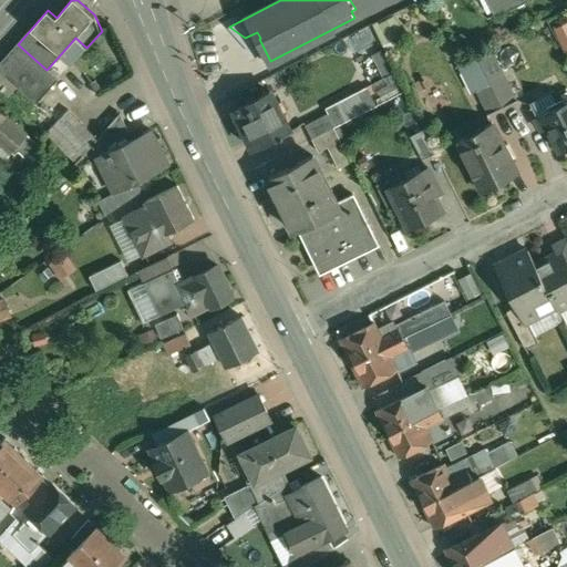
[(487,0),(496,17),(529,0),(487,0)]
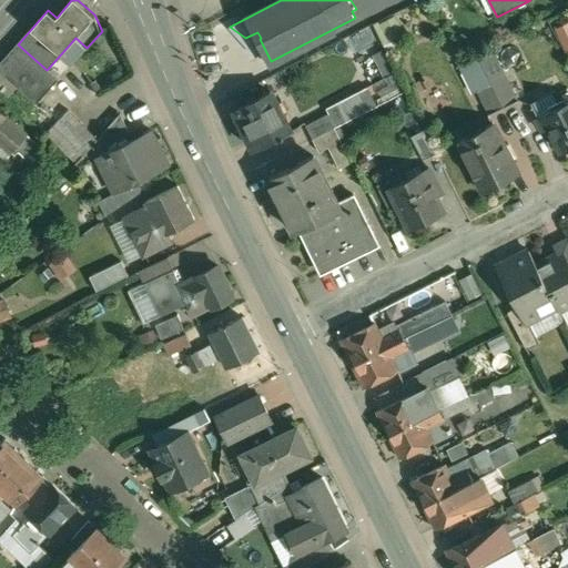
[(47,70),(18,44),(0,63),(0,69),(38,103),(60,79),(48,69),(47,70)]
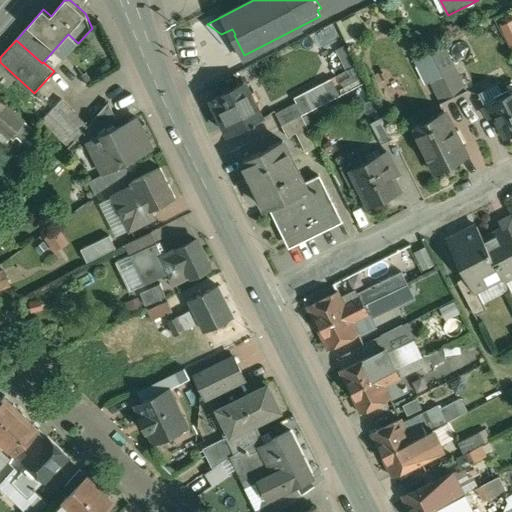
[(444,75),(431,49),(420,55),(433,81),(432,82),(442,103),(454,97),(444,75)]
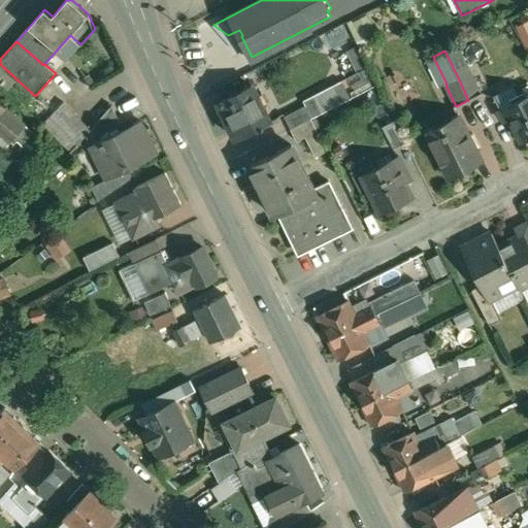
[(481,94),(469,72),(458,77),(468,100),(481,94)]
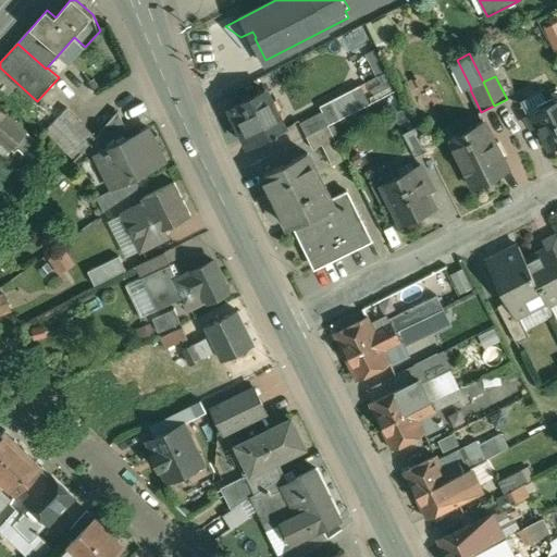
[(267,89),(231,107),(250,146),(286,127),(267,89)]
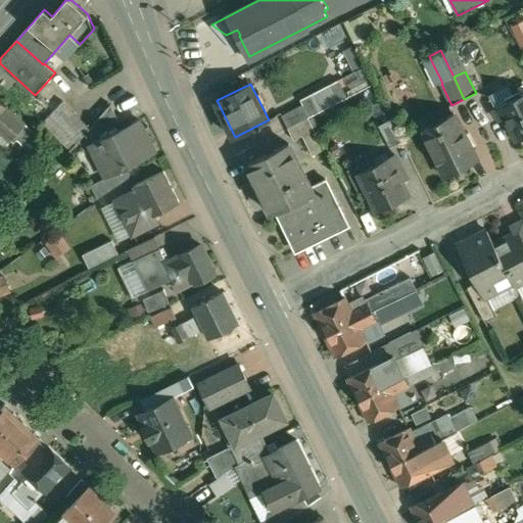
[(522,93),(494,108),(500,120),(507,116),(518,139),(522,136),(522,93)]
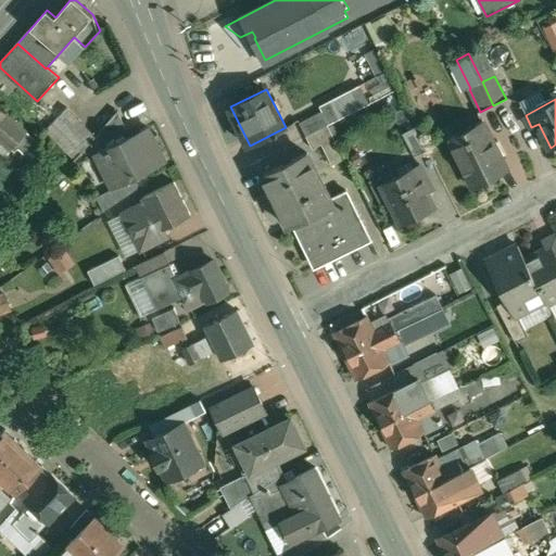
[(68,106),(47,129),(71,153),(93,130),(68,106)]
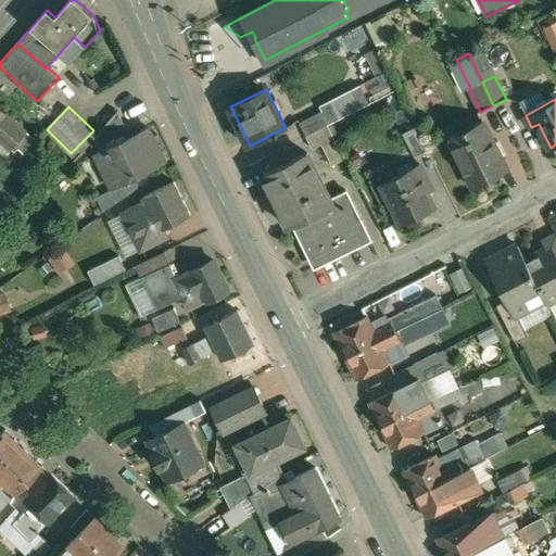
[(131,134),(119,110),(92,140),(97,150),(131,134)]
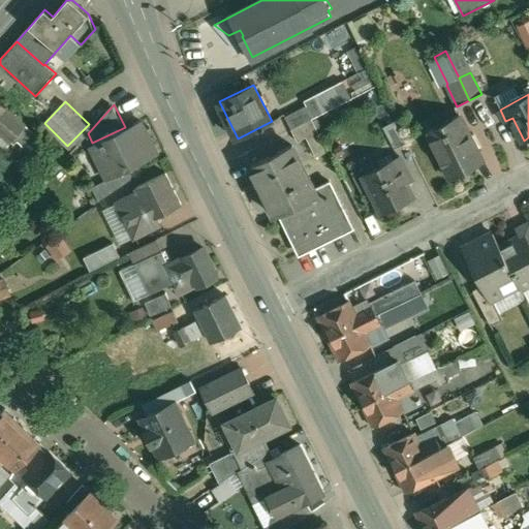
[(308,106),(286,117),(292,129),(313,119),(314,118),(308,106)]
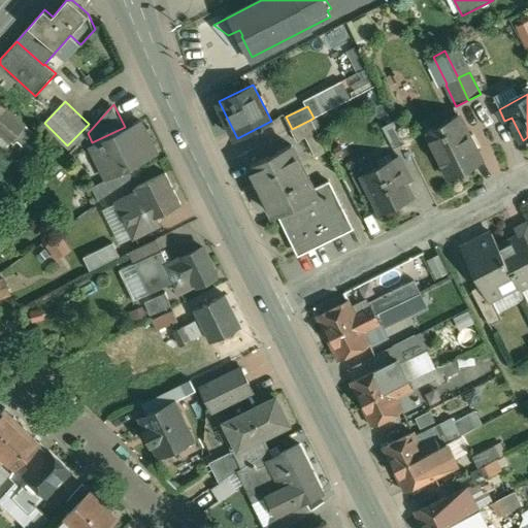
[(25,125),(7,109),(0,118),(0,122),(10,131),(5,136),(9,141),(25,125)]
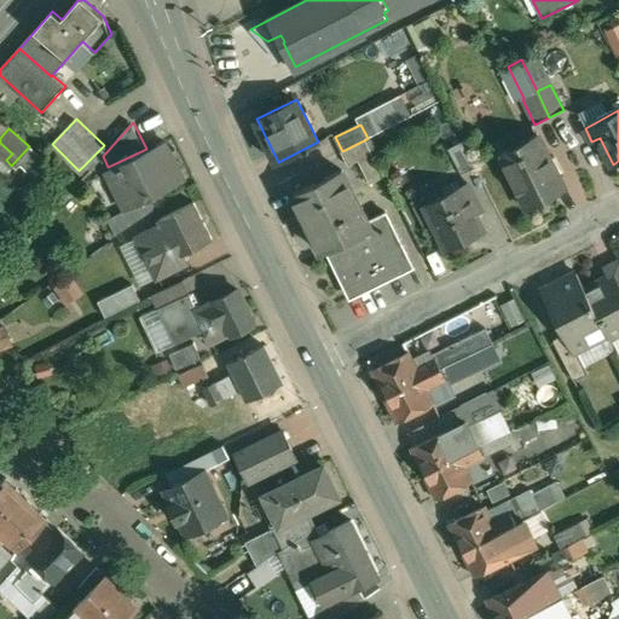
[(539,134),(501,155),(528,209),(567,189),(539,134)]
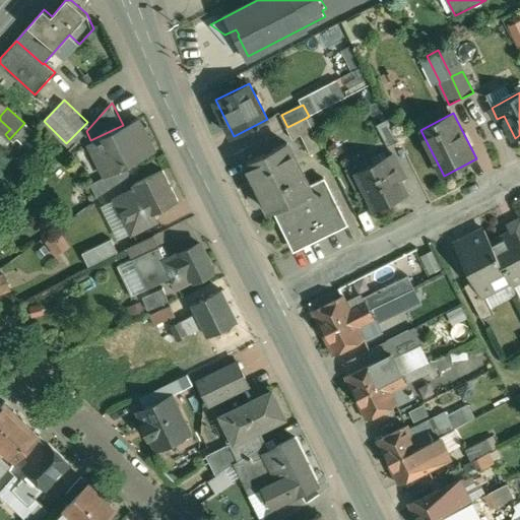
[(123,125),(90,140),(108,175),(155,151),(139,117),(123,125)]
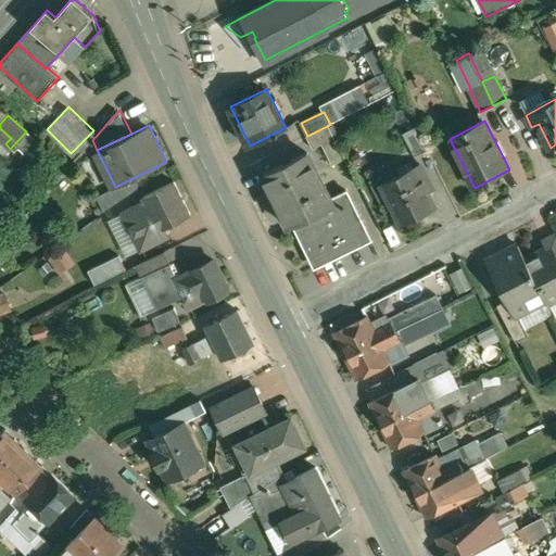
[(329,125),(307,136),(314,150),(323,144),(336,139),(329,125)]
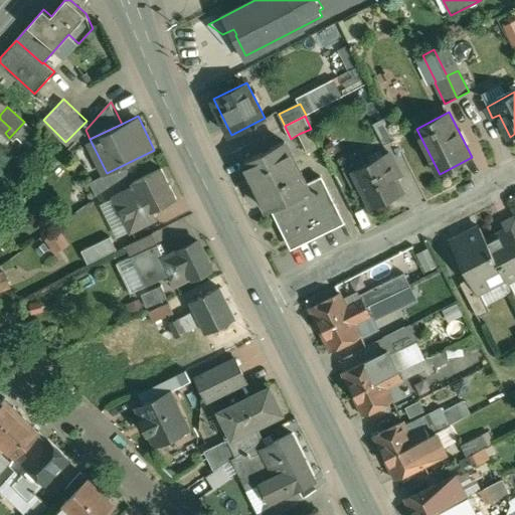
[(397,141),(385,116),(372,123),(384,147),(397,141)]
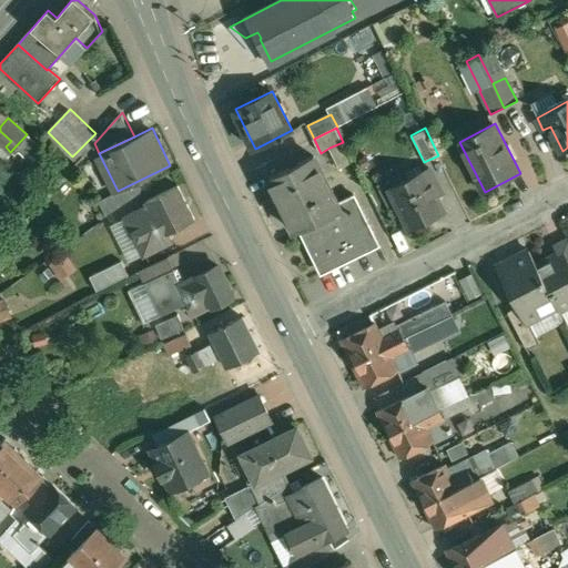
[(354,163),(343,142),(330,148),(341,170),(354,163)]
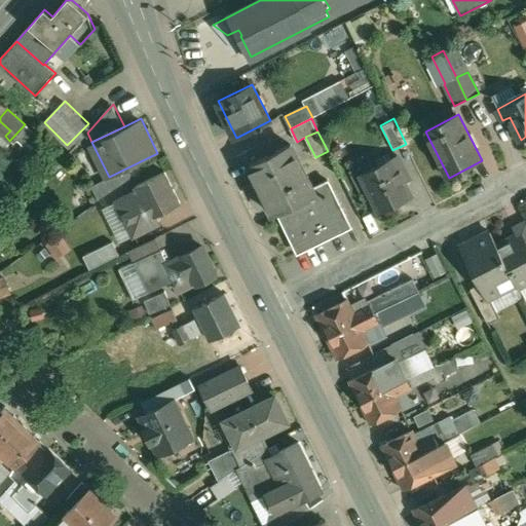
[(291,145),(250,165),(273,215),(282,211),(280,210),(314,193),(311,188),(312,188),(291,145)]
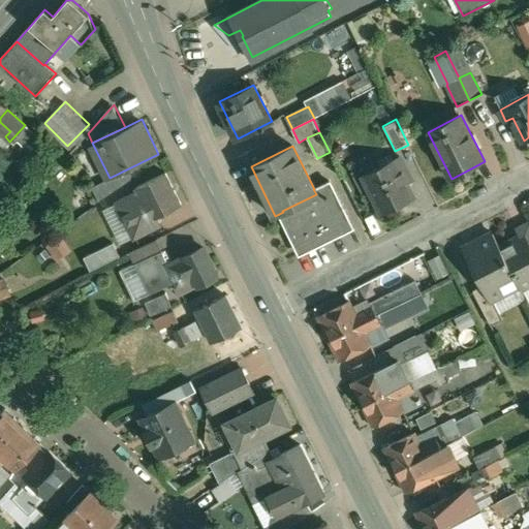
[(400,156),(363,175),(382,213),(414,196),(407,183),(412,180),(400,156)]
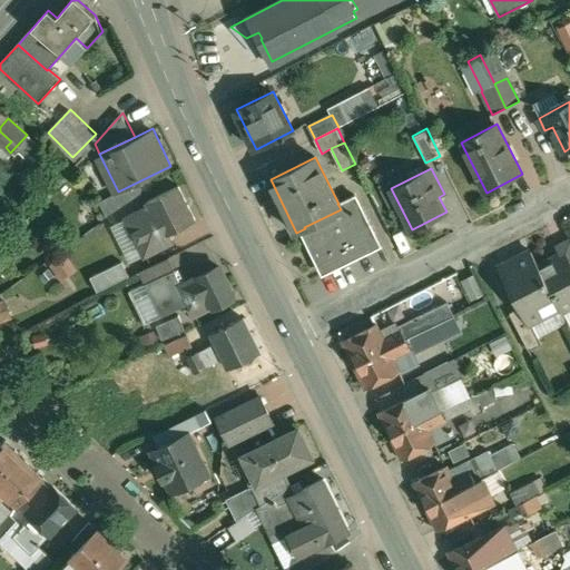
[(179,187),(146,203),(148,207),(128,217),(146,253),(170,242),(167,235),(196,220),(179,187)]
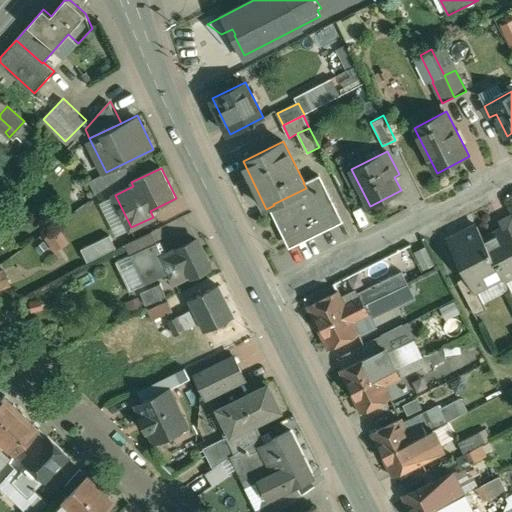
[(304,183),(303,183),(306,188),(273,204),(274,205),(293,244),(327,228),(326,226),(340,219),(318,175),(304,183)]
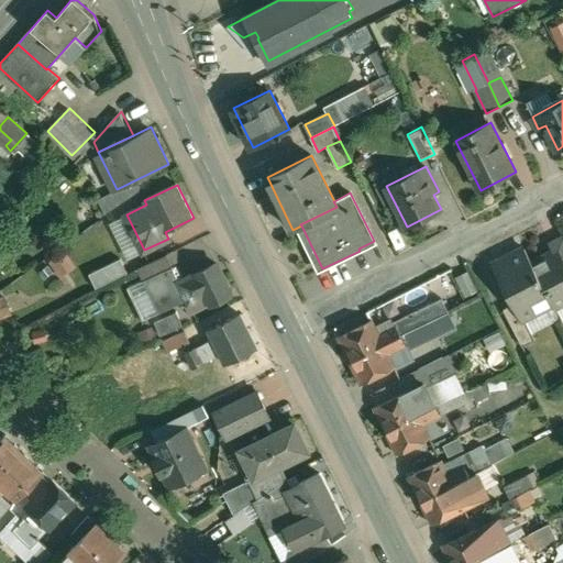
[(562,235),(552,242),(556,251),(562,264),(562,235)]
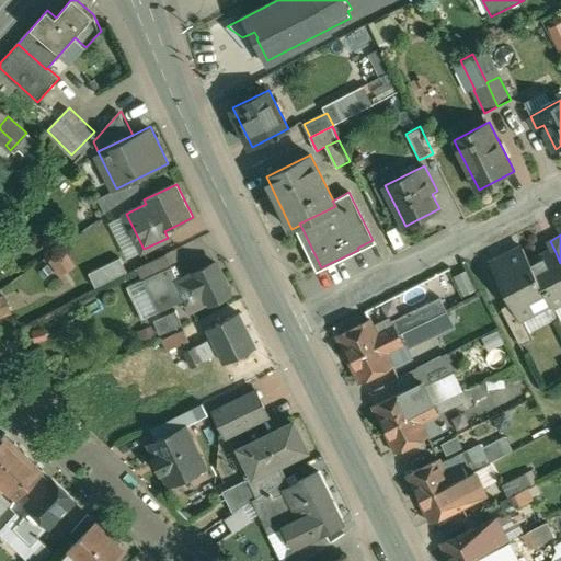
[(44,259),(55,276),(72,265),(61,248),(44,259)]
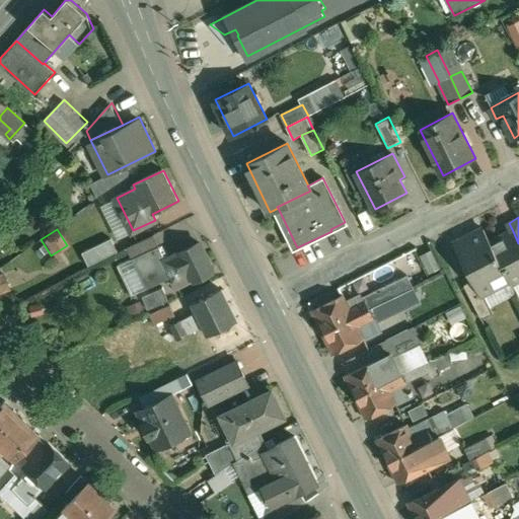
[(485,229),(456,243),(474,279),(482,293),(484,293),(510,279),(492,242),(485,229)]
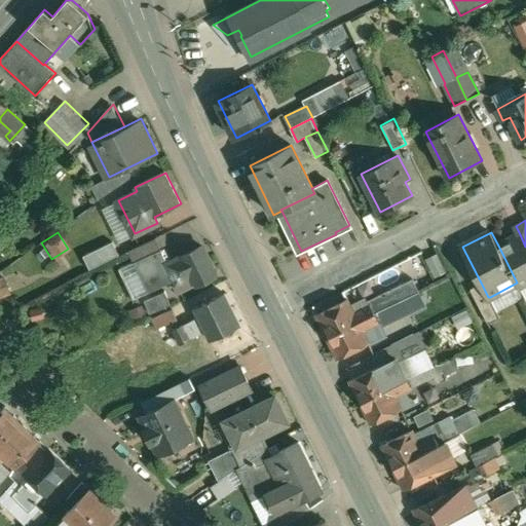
[(525,247),(520,234),(498,246),(517,283),(519,288),(525,284),(525,247)]
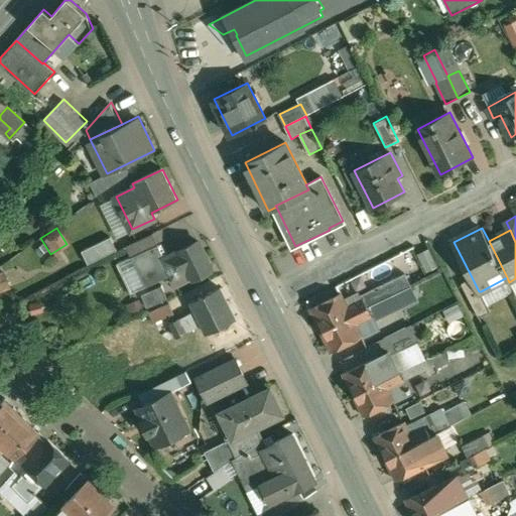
[(151,235),(128,245),(133,256),(157,245),(151,235)]
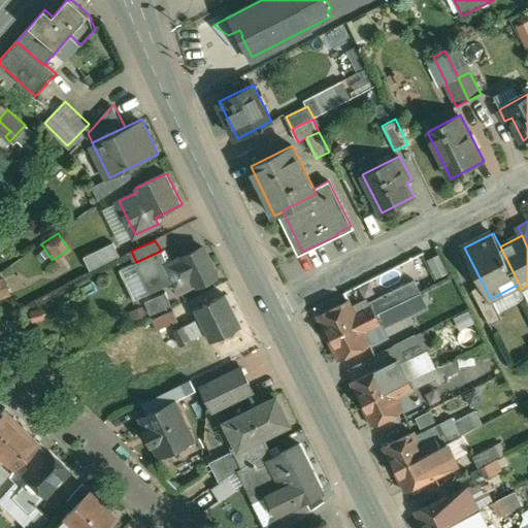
[(86,270),(114,256),(107,241),(78,256),(86,270)]
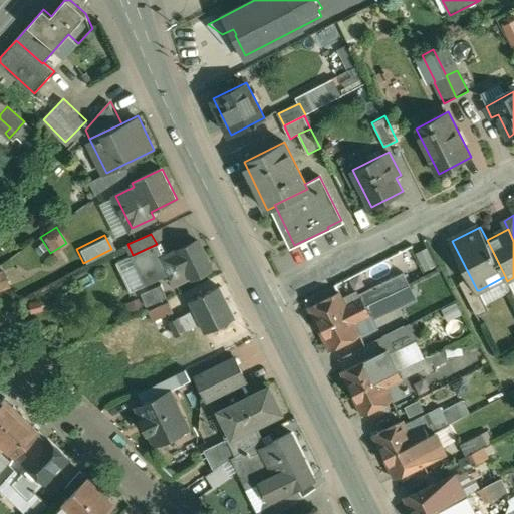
[(133,255),(132,256),(146,285),(171,274),(177,286),(212,268),(198,240),(165,257),(158,244),(157,244),(133,255)]
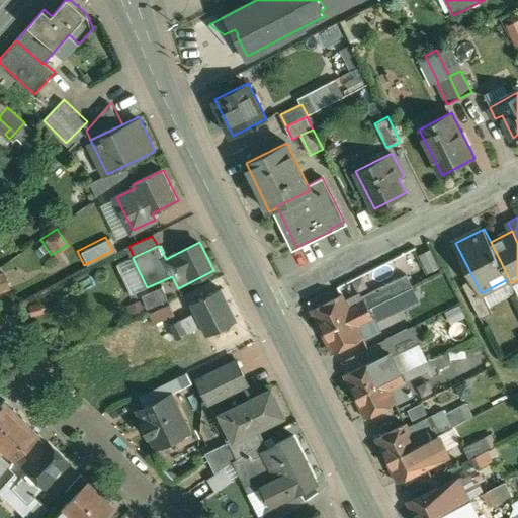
[(407,275),(362,296),(364,299),(368,309),(413,287),(407,275)]
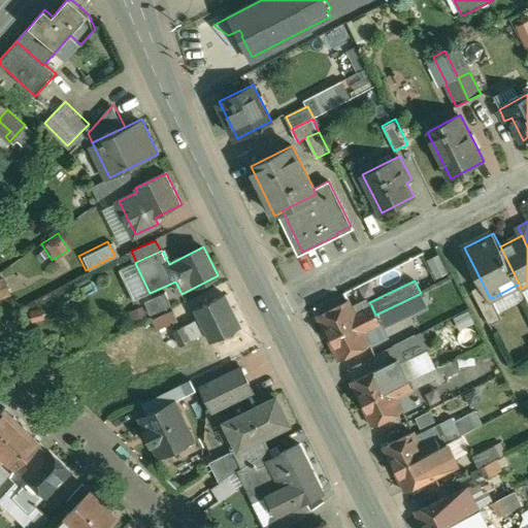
[(490,298),(483,284),(472,290),(490,325),(502,319),(492,298),(490,298)]
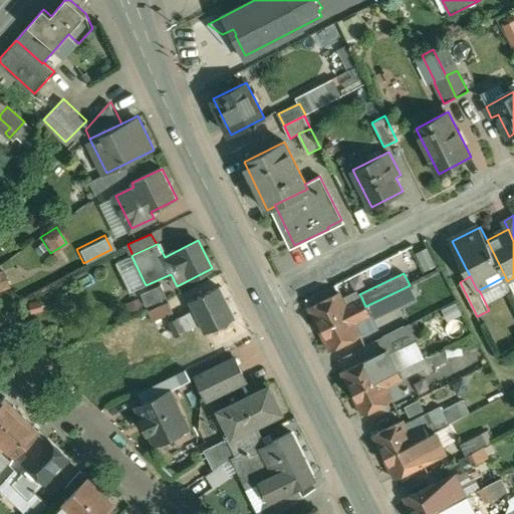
[(163,284),(142,294),(148,306),(168,298),(163,284)]
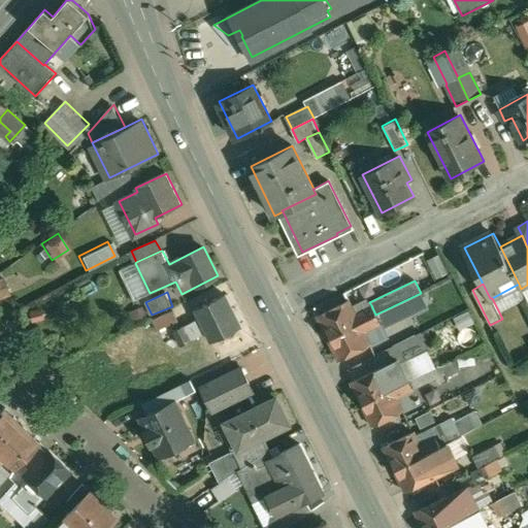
[(226,295),(196,310),(212,342),(241,327),(226,295)]
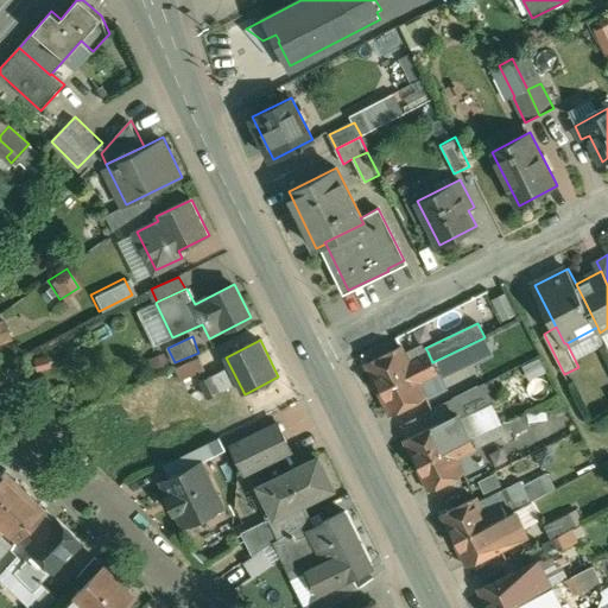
[(403,346),(366,363),(379,390),(380,390),(416,372),(407,354),(403,346)]
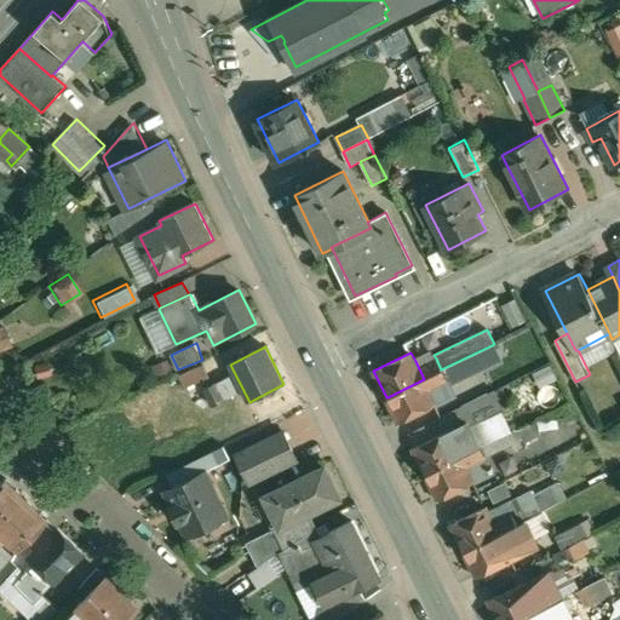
[(436,359),(426,363),(423,357),(415,361),(424,379),(441,369),(436,359)]
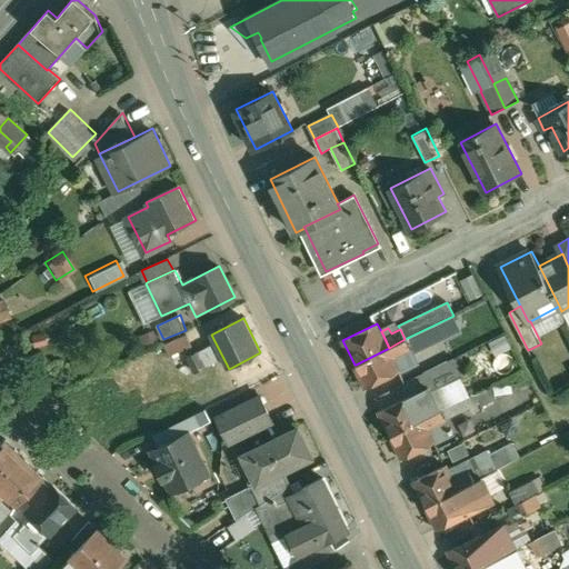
[(158,343),(163,355),(183,346),(178,335),(158,343)]
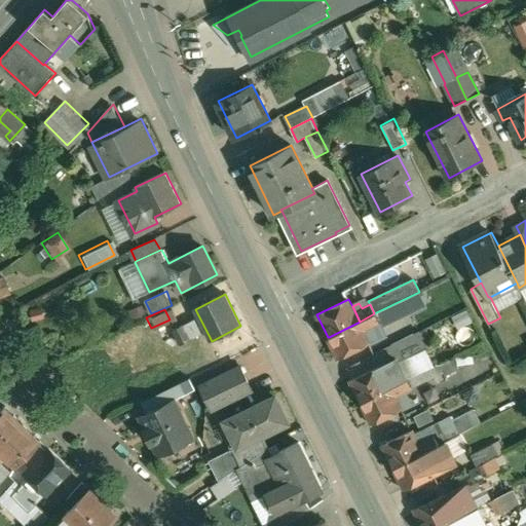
[(374,313),(360,322),(364,330),(378,322),(374,313)]
